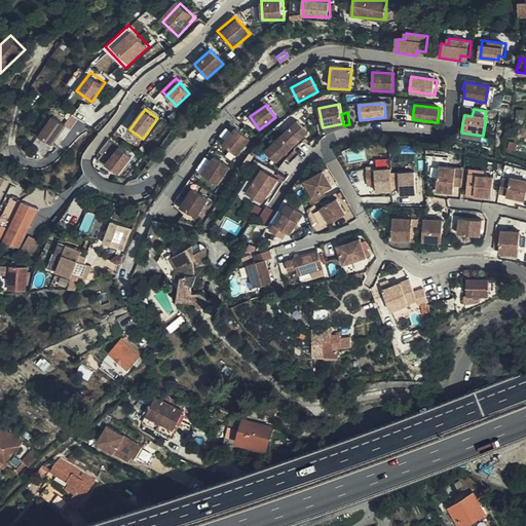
[(65,120),(70,126),(80,119),(76,113),(65,120)]
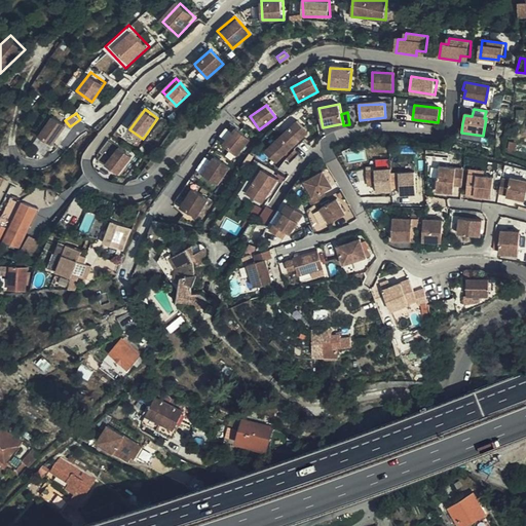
[(55,144),(68,123),(51,114),(39,135),(55,144)]
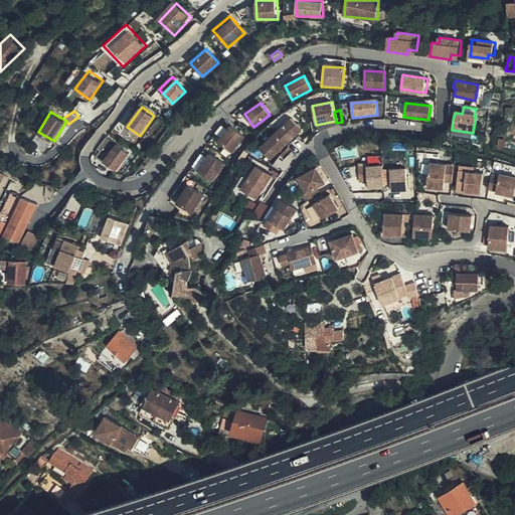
[(293,120),(278,135),(288,146),(304,131),(293,120)]
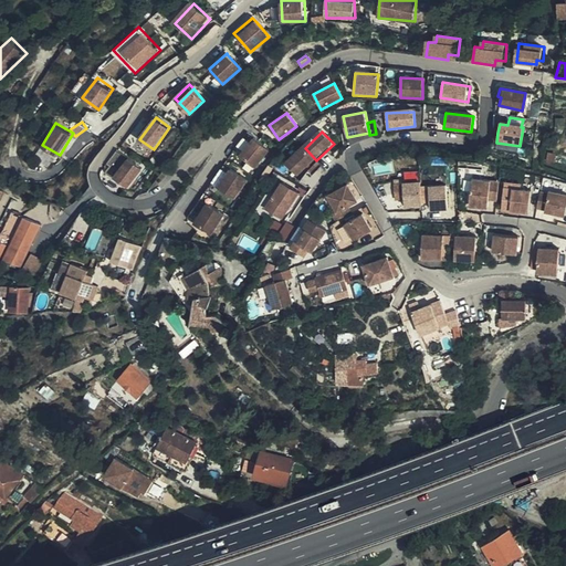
[(234,152),(257,167),(270,149),(248,134),(234,152)]
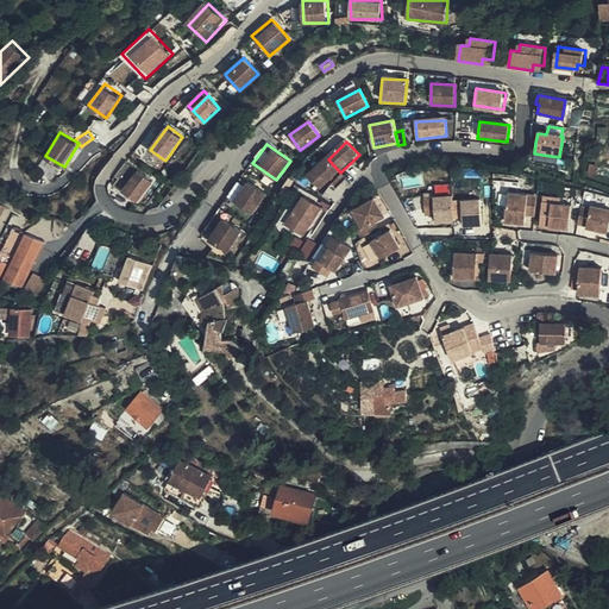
[(167,162),(165,161),(150,150),(148,148),(140,157),(159,170),(167,162)]
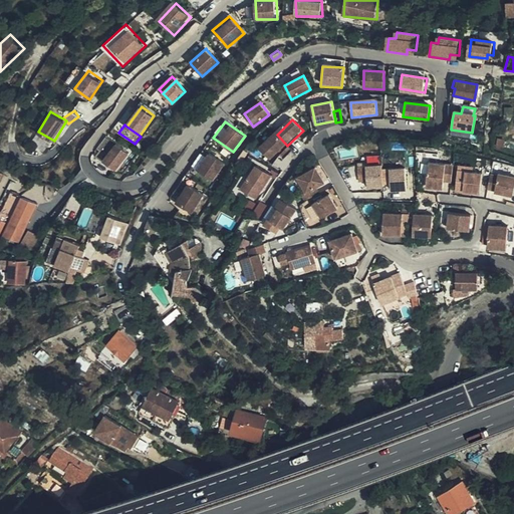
[(272,161),(287,146),(277,135),(261,150),(272,161)]
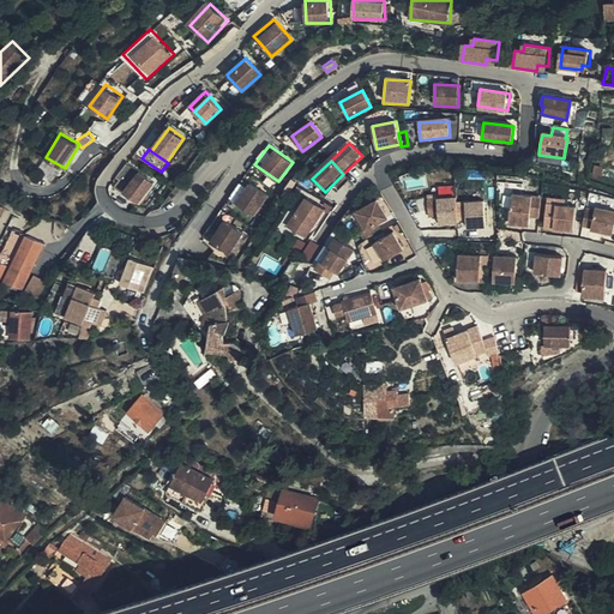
[(356,163),(344,175),(350,181),(362,169),(356,163)]
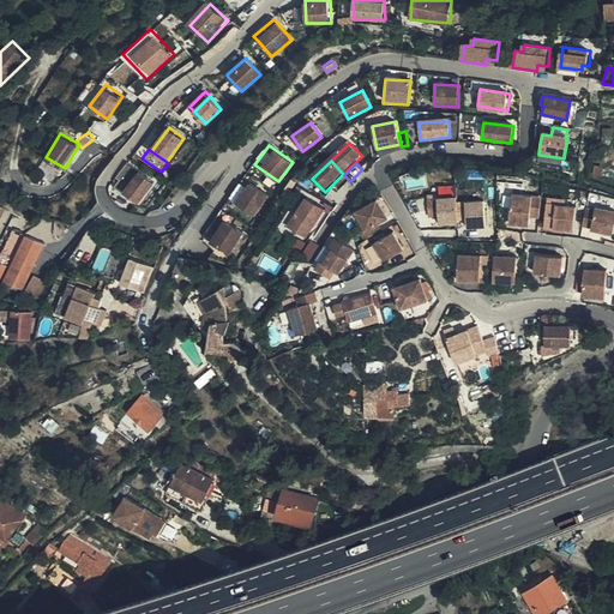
[(142,172),(126,192),(140,203),(156,184),(142,172)]
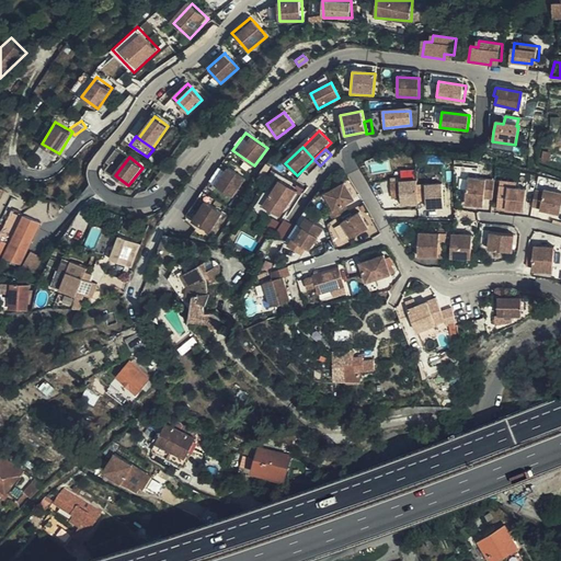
[(247,178),(222,163),(210,182),(235,195),(247,178)]
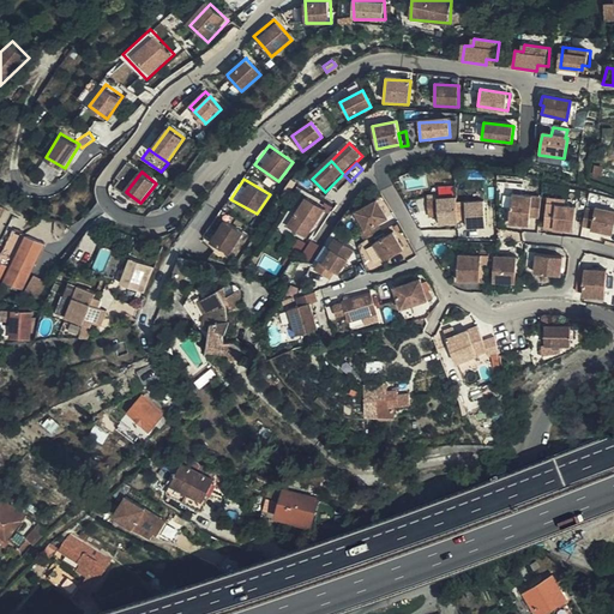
[(531,215),(540,215),(542,194),(513,191),(511,221),(530,223),(531,215)]
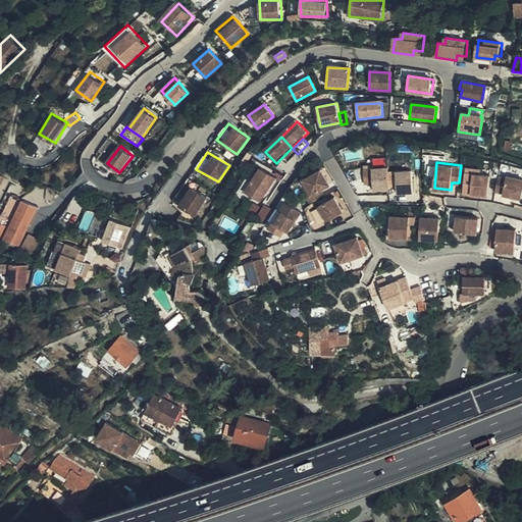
[(374,181),(374,189),(398,188),(399,192),(414,191),(413,167),(390,168),(390,163),(364,165),(365,181),(374,181)]
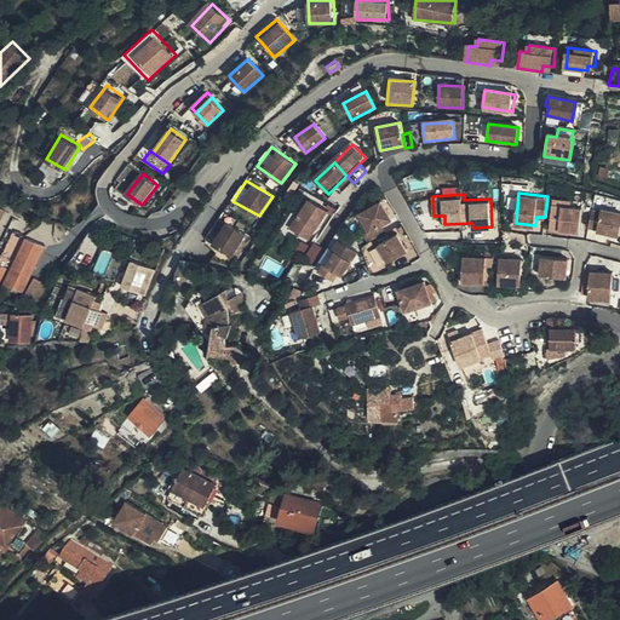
[(313,201),(293,230),(311,242),(331,213),(313,201)]
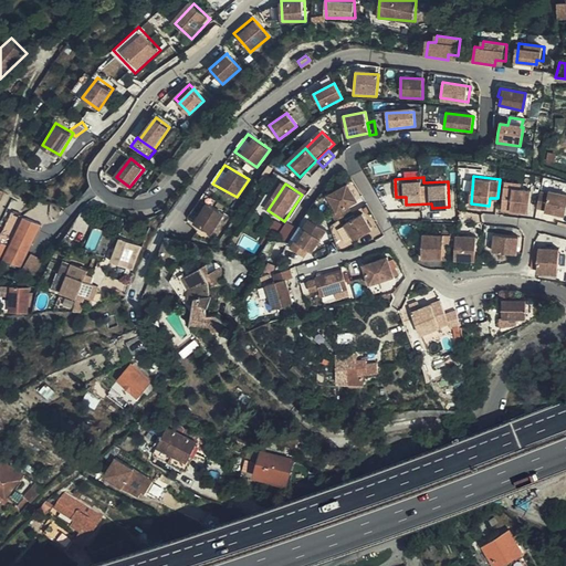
[(503,207),(531,210),(533,188),(520,187),(505,185),(503,207)]
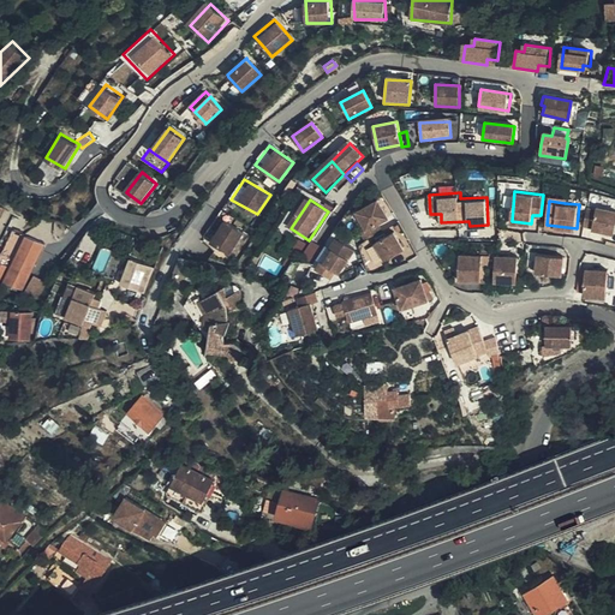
[(368,243),(383,234),(378,226),(389,220),(378,202),(358,214),(368,232),(363,234),(368,243)]
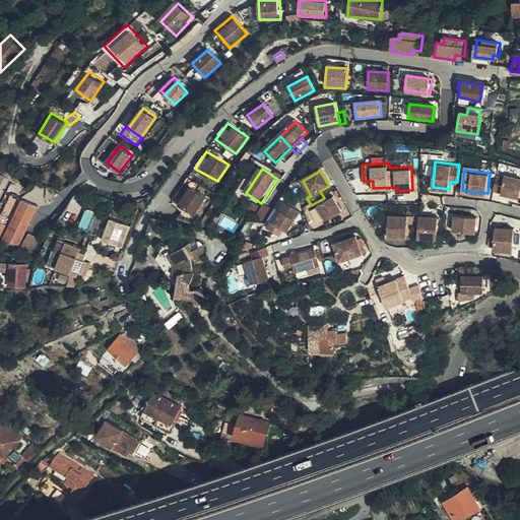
[(500,177),(498,192),(505,193),(505,195),(519,197),(519,178),(508,176),(508,178),(500,177)]
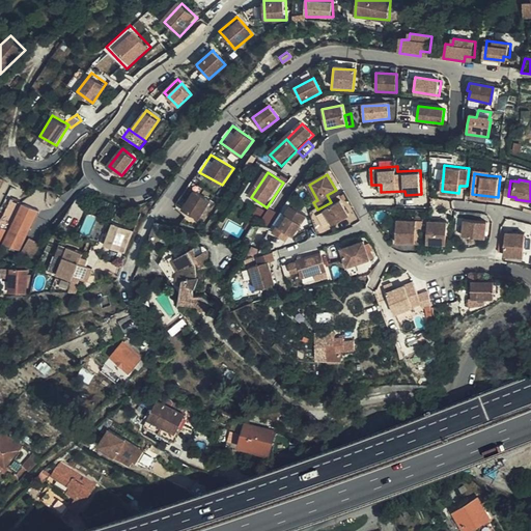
[(196,191),(184,210),(200,220),(212,201),(196,191)]
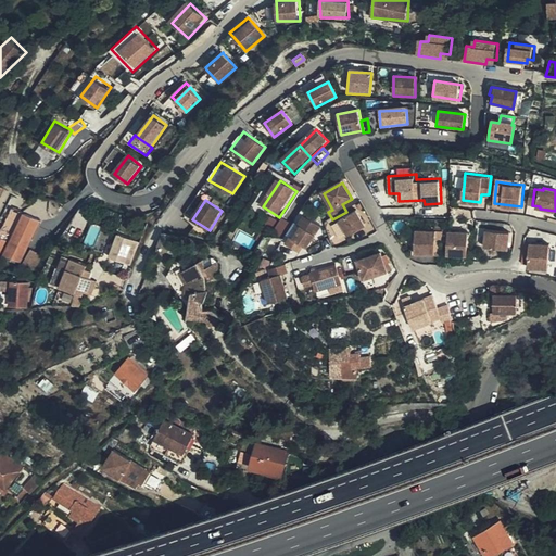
[(12,205),(2,227),(12,231),(2,252),(17,258),(37,217),(12,205)]
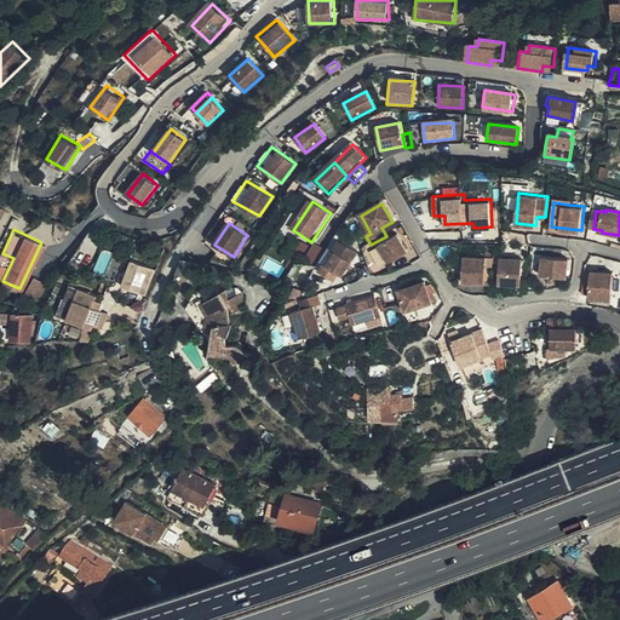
[(399,236),(379,247),(390,265),(409,253),(399,236)]
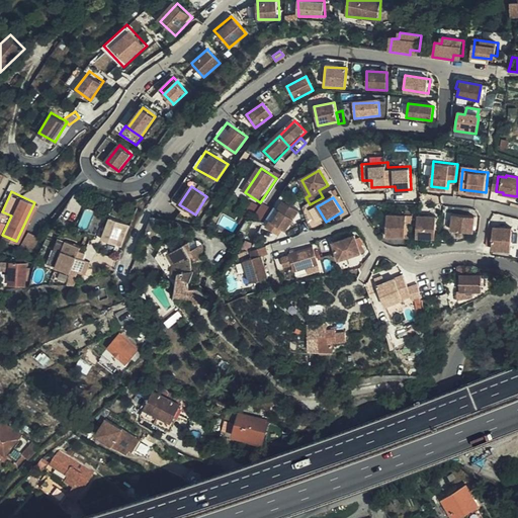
[(286,233),(299,212),(283,203),(278,211),(280,212),(273,225),(286,233)]
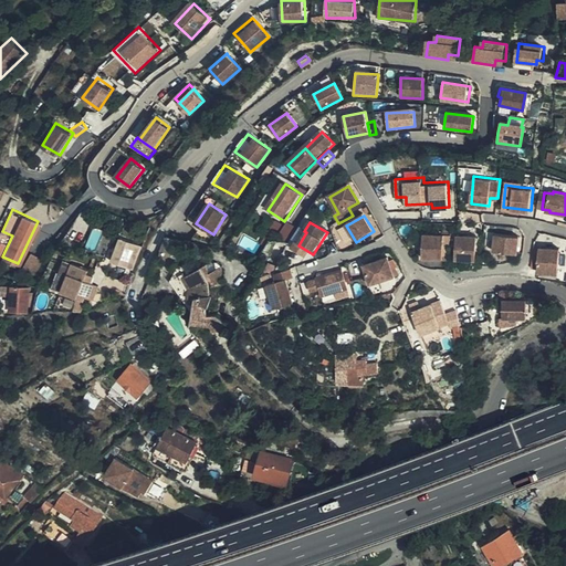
[(0,232),(0,261),(2,257),(12,236),(2,231),(1,230),(0,232)]
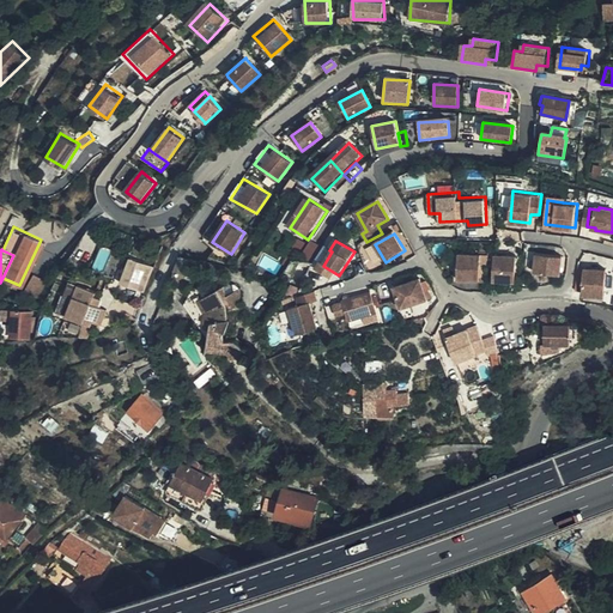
[(460,252),(459,278),(480,278),(481,265),(481,253),(460,252)]
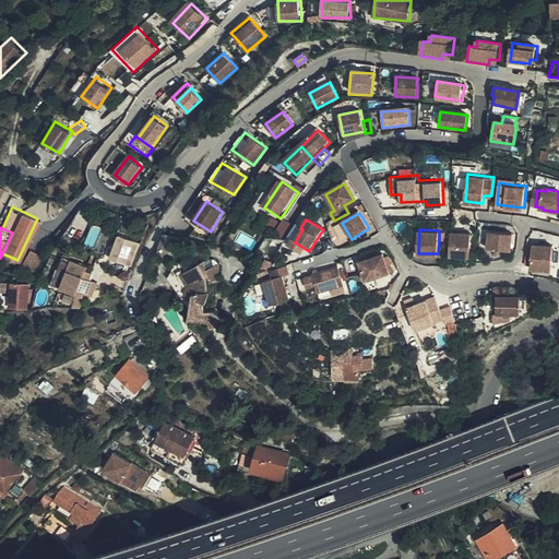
[(488,246),(511,249),(513,232),(490,229),(488,246)]
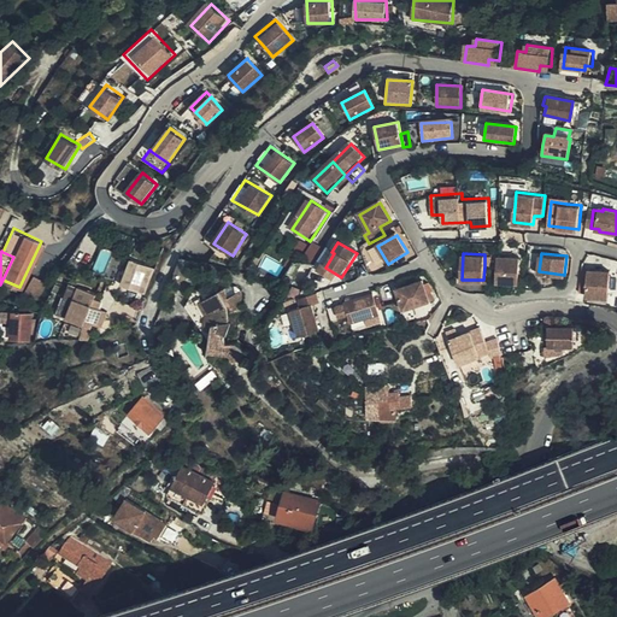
[(499,254),(498,281),(519,281),(521,256),(499,254)]
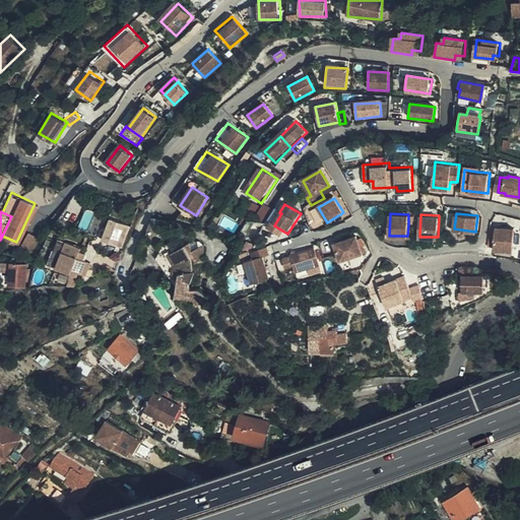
[(153,217),(149,229),(157,232),(161,220),(153,217)]
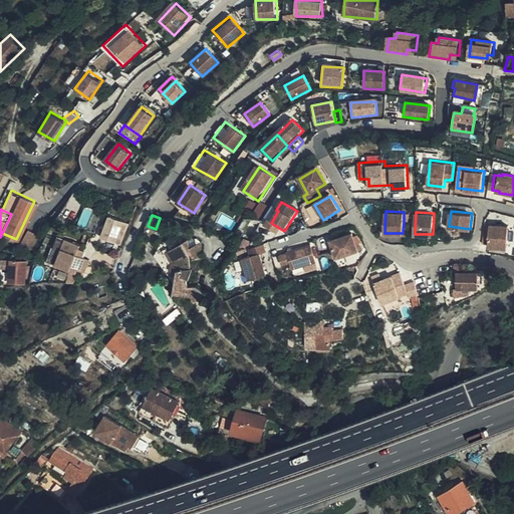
[(130,226),(130,224),(108,216),(100,237),(121,245),(130,226)]
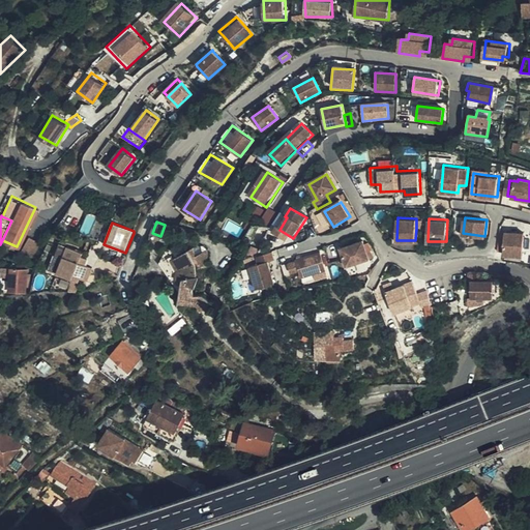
[(505,231),(504,253),(523,254),(525,232),(505,231)]
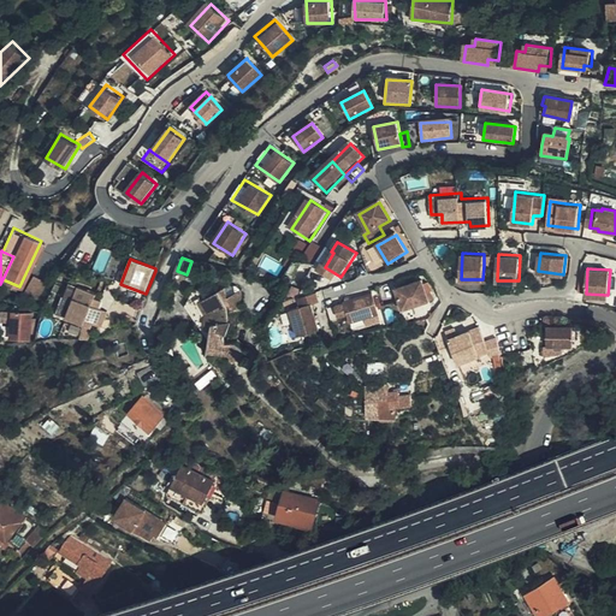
[(36,274),(25,290),(39,298),(48,283),(36,274)]
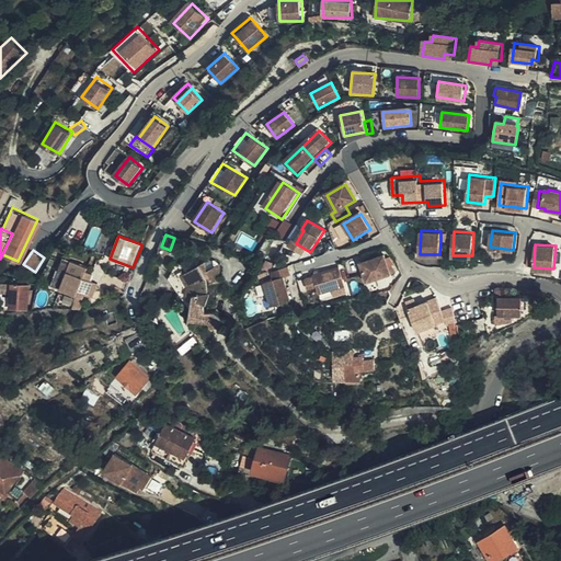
[(53,284),(93,298),(101,278),(87,273),(89,264),(64,255),(53,284)]
